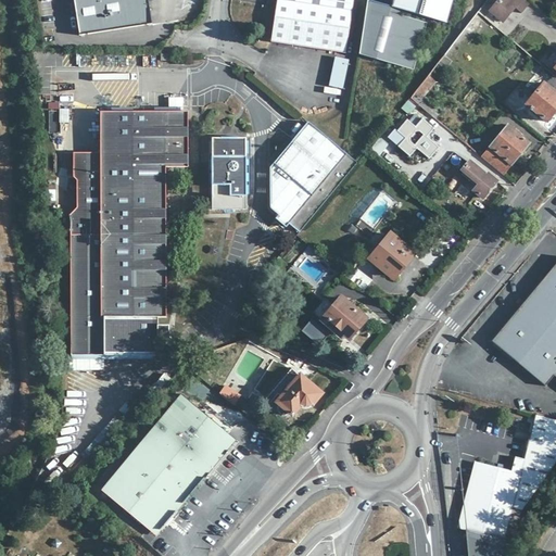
[(73,0),(78,35),(151,25),(148,0),(73,0)]
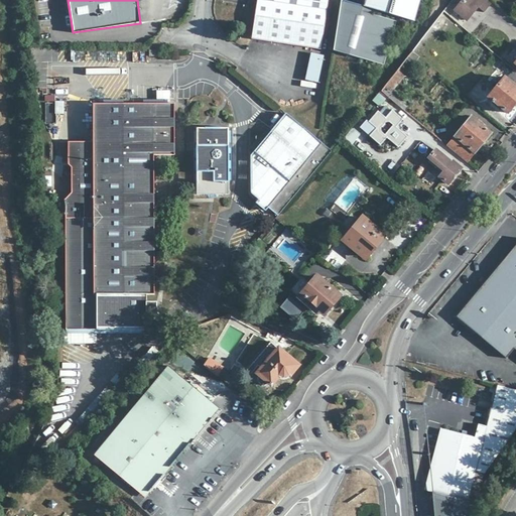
[(256,0),(257,0),(251,40),(320,51),(329,0),(256,0)]
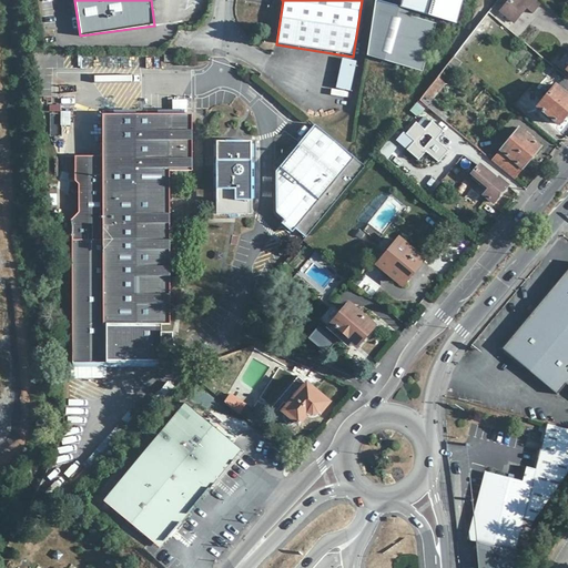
[(403,0),(401,8),(376,1),(367,57),(423,72),(436,24),(411,17),(413,11),(457,23),(464,0),(403,0)]
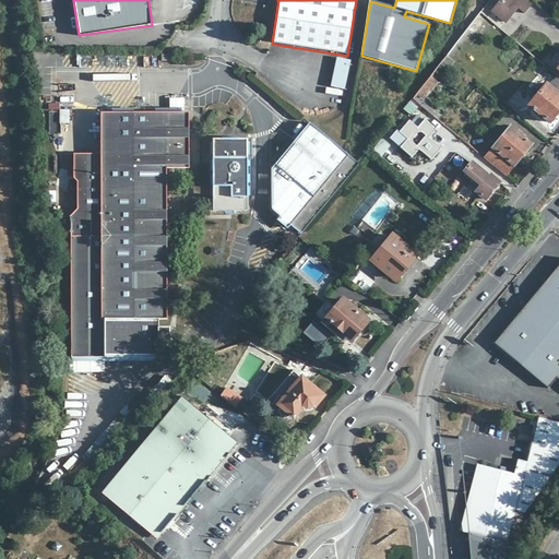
[(535,2),(531,0),(502,0),(494,11),(507,22),(519,8),(526,13),(535,2)]
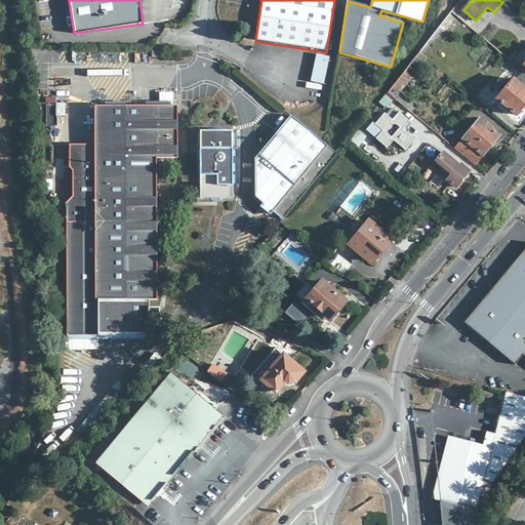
[(316,53),(311,81),(324,84),(329,56),(316,53)]
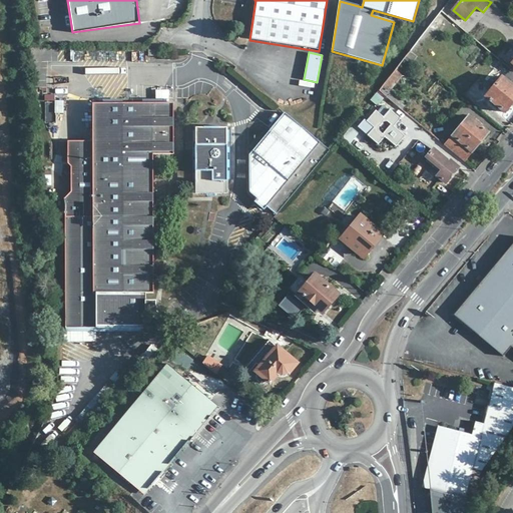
[(512,70),(504,78),(502,77),(486,96),(506,112),(512,103),(512,70)]
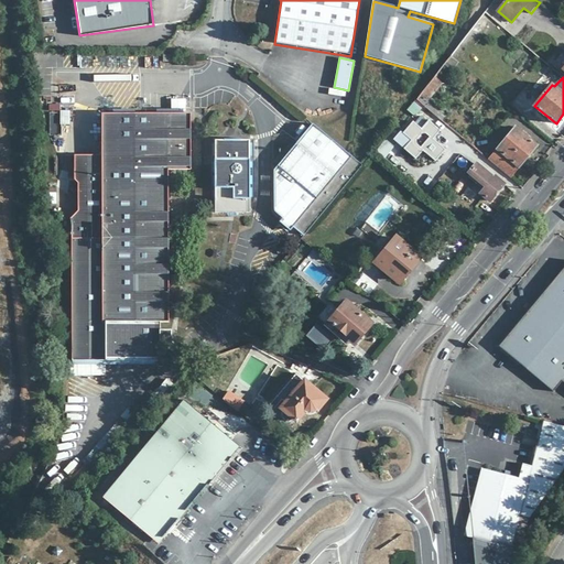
[(434,97),(442,82),(433,78),(426,94),(434,97)]
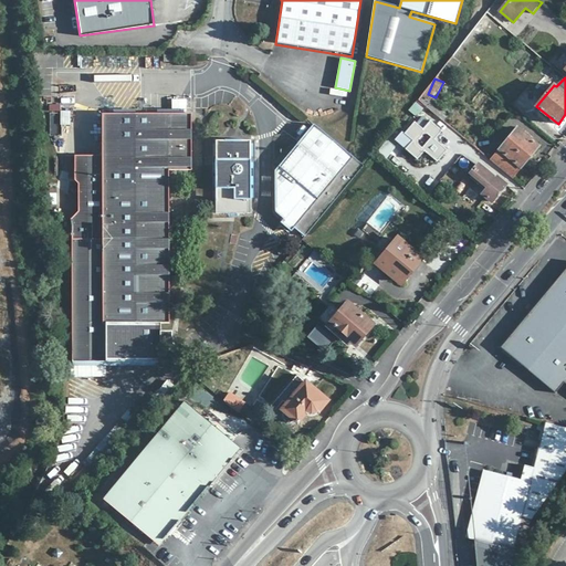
[(415,102),(408,111),(417,117),(423,108),(415,102)]
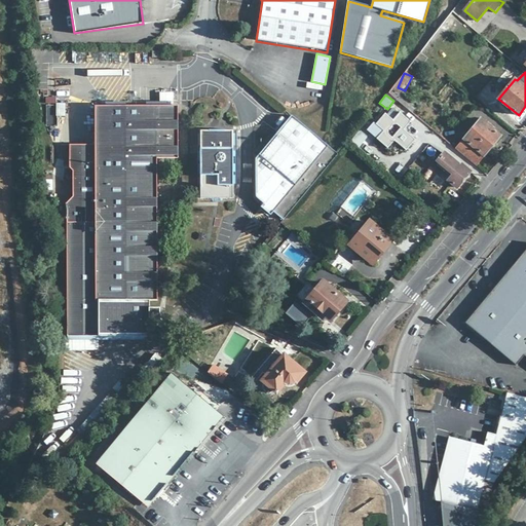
[(68,204),(70,334),(144,335),(145,318),(155,318),(155,307),(145,307),(145,300),(161,299),(159,158),(181,159),(183,107),(130,105),(100,104),(98,142),(73,141),(72,164),(75,168),(74,195),(68,204)]
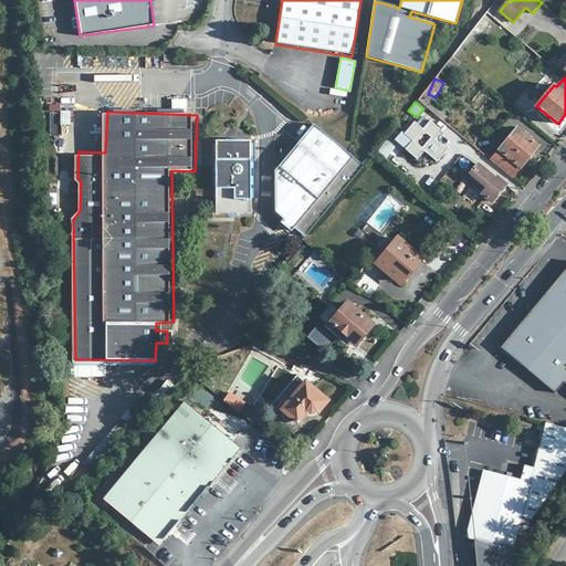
[(416,123),(406,134),(415,142),(407,149),(419,159),(426,152),(439,161),(449,150),(436,139),(443,130),(431,122),(425,129),(416,123)]
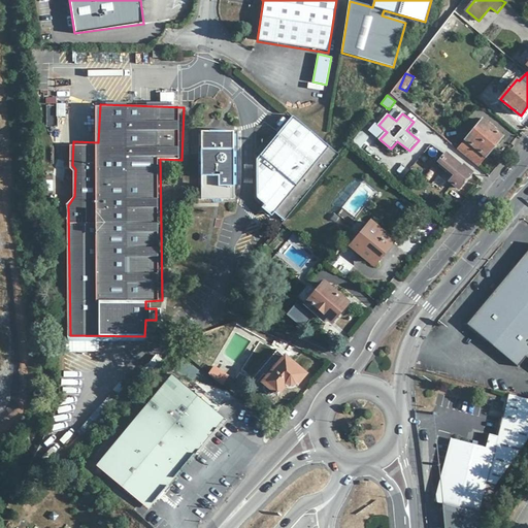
[(297,119),(293,116),(258,158),(258,159),(258,160),(257,161),(257,162),(257,195),(257,196),(258,196),(258,197),(258,198),(265,203),(262,206),(272,215),(274,211),(285,220),(339,155),(327,144),(297,119)]
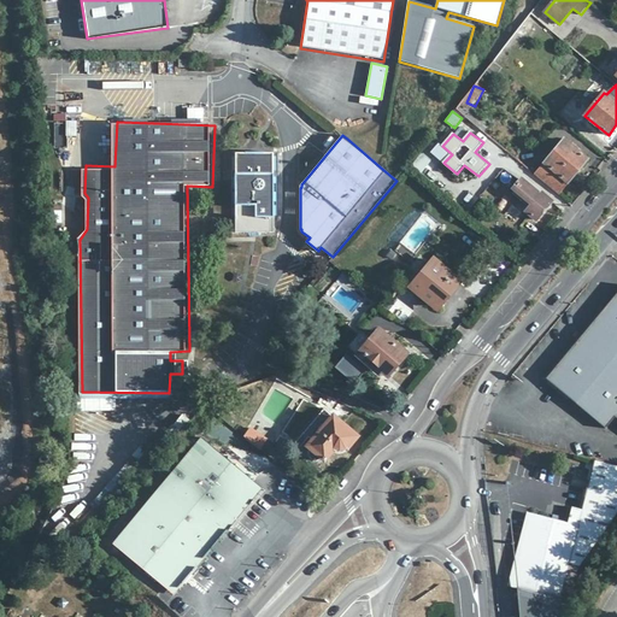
[(535,175),(559,194),(588,160),(564,141),(535,175)]
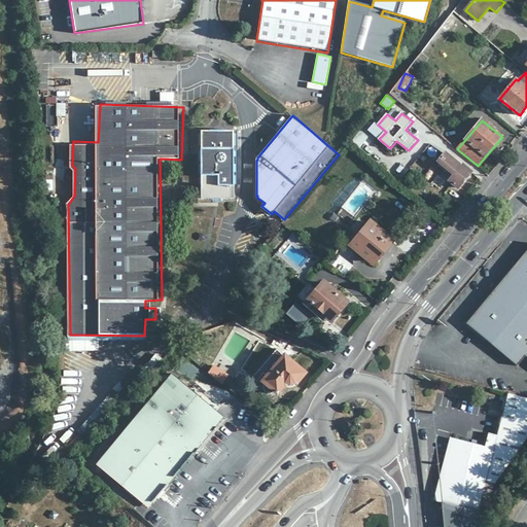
[(206,132),(203,200),(236,202),(239,134),(206,132)]
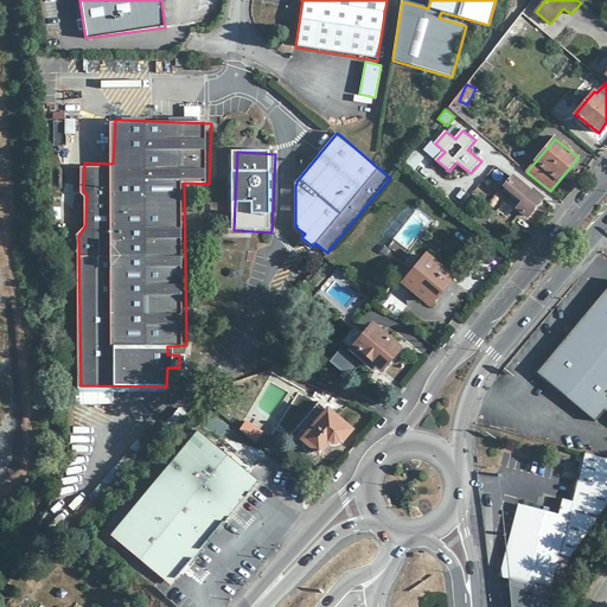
[(406,164),(414,171),(423,159),(415,152),(406,164)]
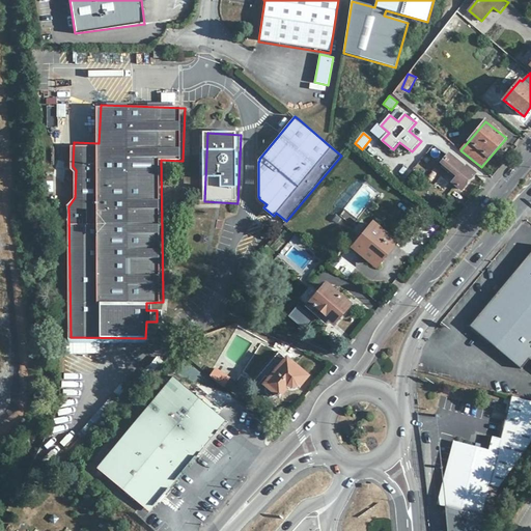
[(370,144),(366,148),(374,158),(379,154),(370,144)]
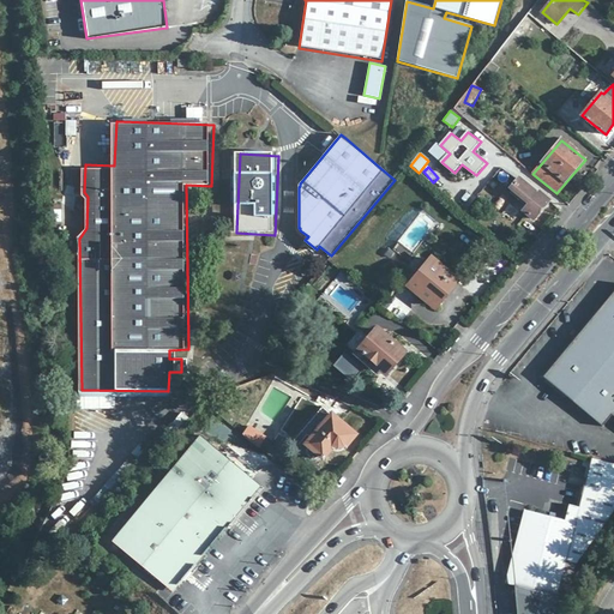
[(519,179),(511,187),(530,203),(524,209),(535,220),(551,202),(539,192),(539,193),(519,179)]
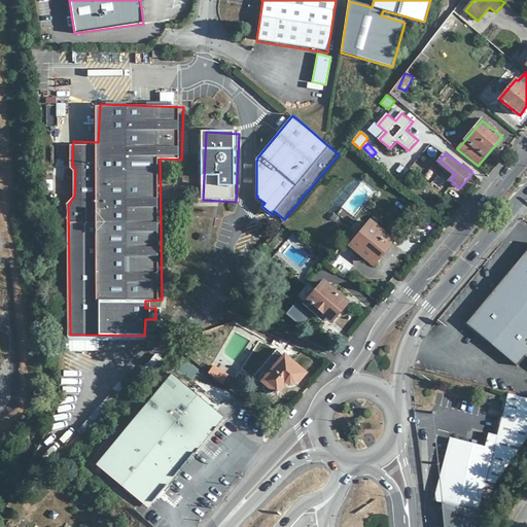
[(393,173),(398,180),(407,173),(401,166),(393,173)]
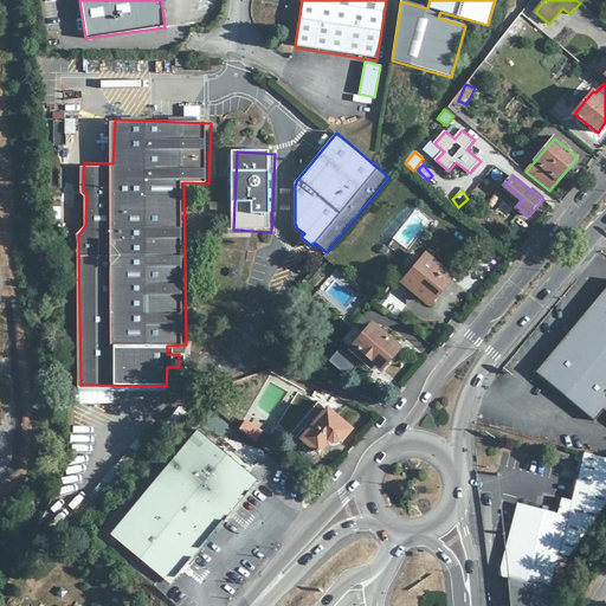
[(427,256),(405,282),(429,302),(451,276),(427,256)]
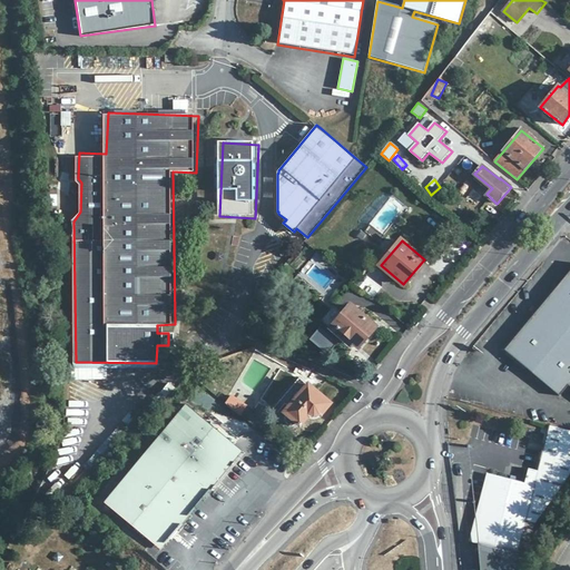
[(569,271),(559,285),(504,350),(538,377),(560,395),(569,384),(569,385),(569,271)]
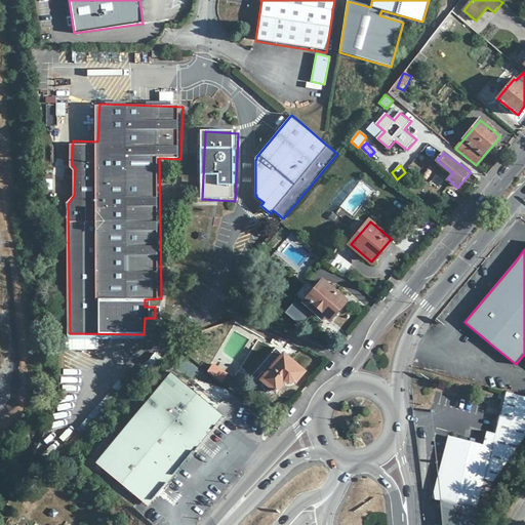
[(465,322),(515,263),(512,260),(460,323),(493,350),(495,348),(465,322)]
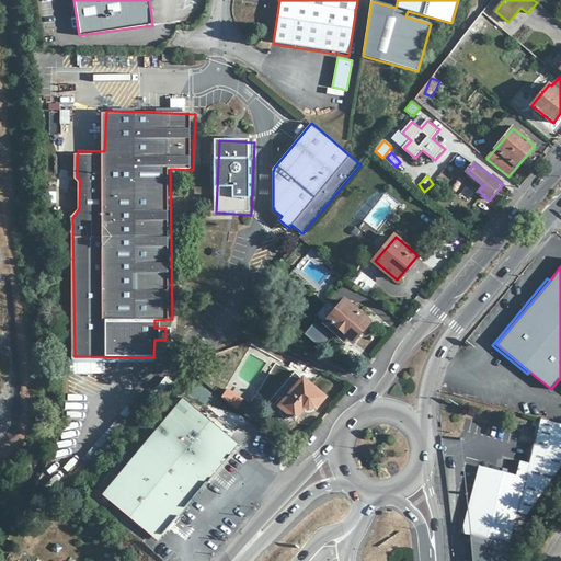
[(344,301),(328,321),(347,338),(356,327),(358,328),(361,328),(364,327),(365,325),(366,323),(365,321),(364,318),(344,301)]
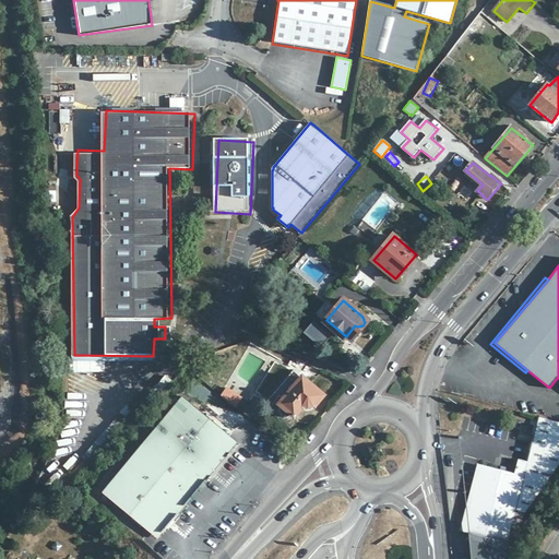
[(324,395),(294,370),(269,401),(273,404),(280,396),(284,401),(280,405),(281,407),(278,411),(278,415),(281,418),(282,419),(285,419),(288,418),(290,416),(294,418),(302,409),(305,411),(310,411),(311,411),(324,395)]
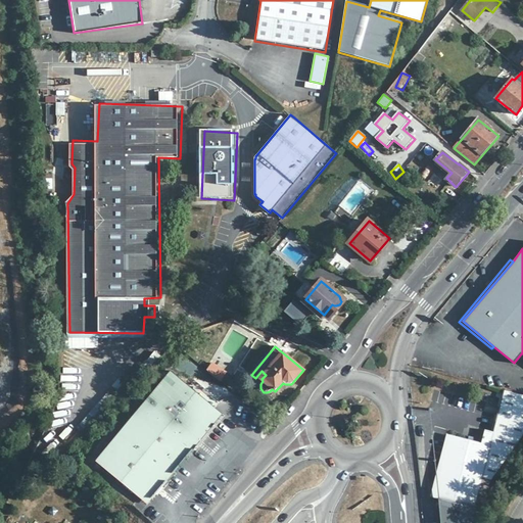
[(147,361),(154,366),(161,358),(154,352),(147,361)]
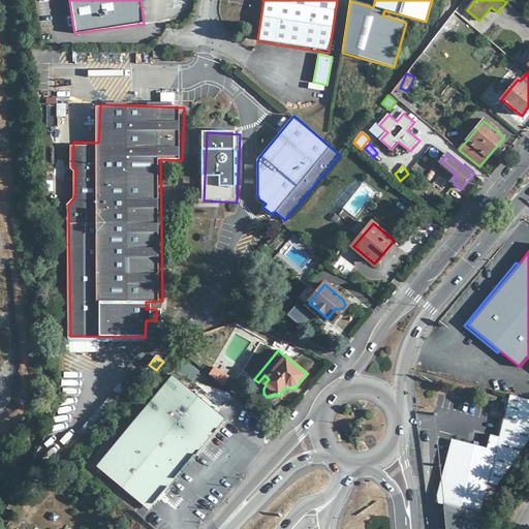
[(96,467),(142,503),(156,501),(217,428),(217,412),(173,376),(136,418),(96,467)]
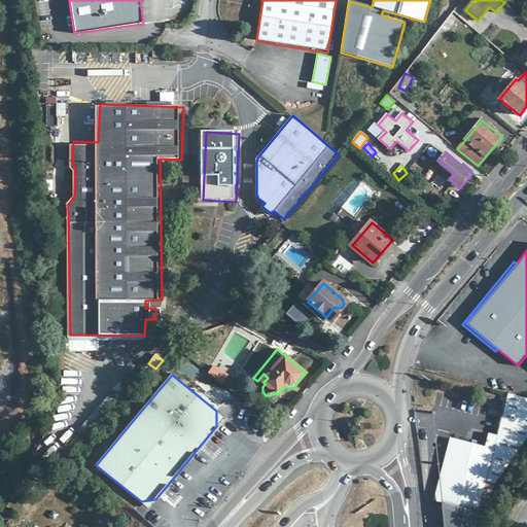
[(442,502),(487,514),(495,483),(526,437),(526,397),(508,393),(494,449),(453,440),(436,501),(442,502)]
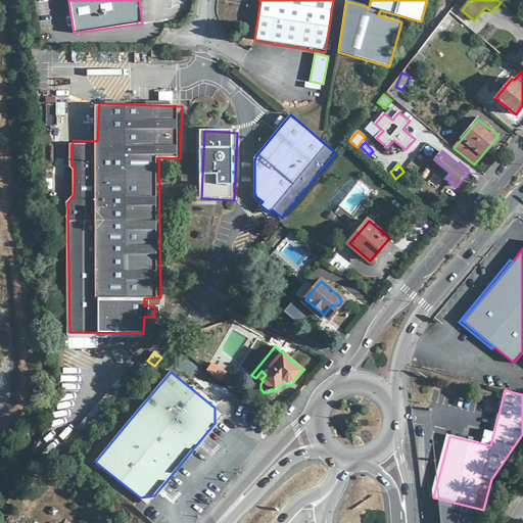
[(445,435),(429,496),(433,497),(449,436),(445,435)]
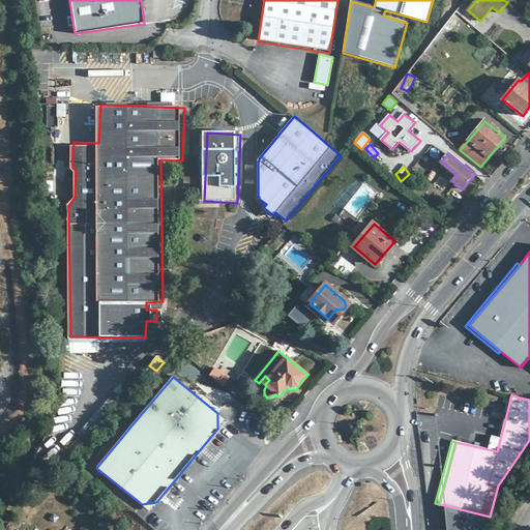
[(156,502),(142,504),(149,511),(156,502)]
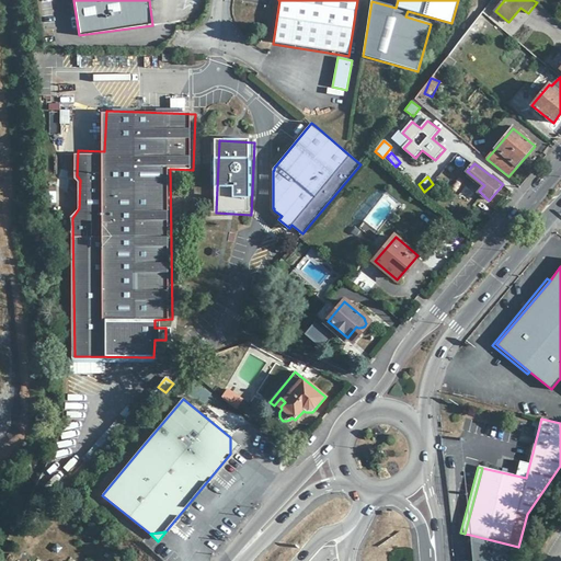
[(511,560),(517,549),(518,547),(470,535),(472,560),(511,560)]
